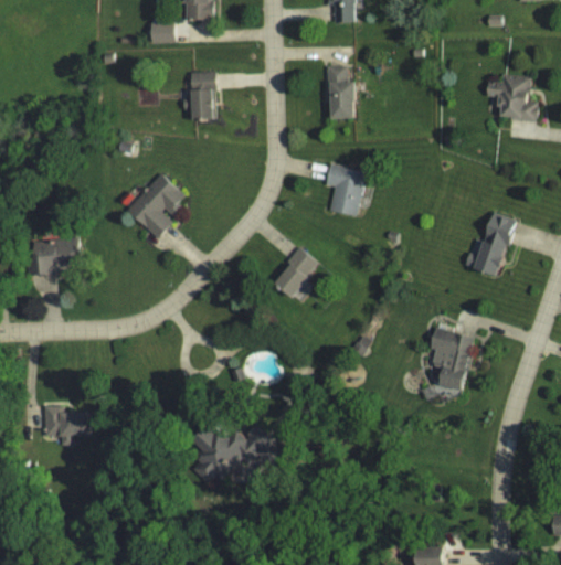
[(188,2),(188,19),(214,19),(213,0),(183,0),(183,2),(188,2)]
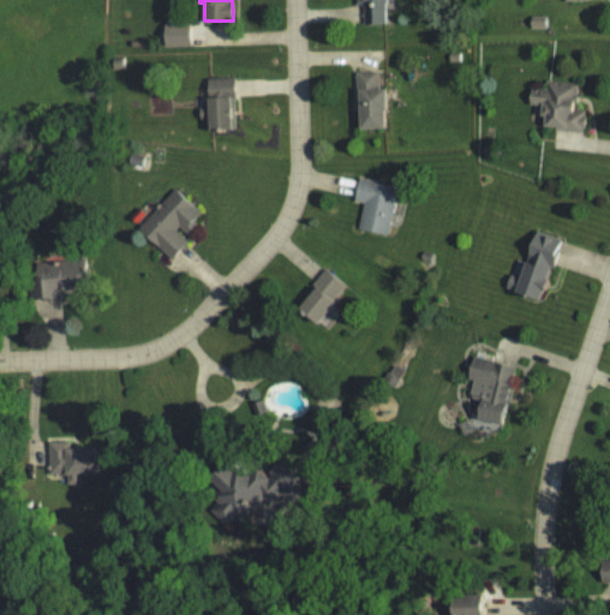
[(357,0),(357,6),(366,6),(366,23),(388,23),(388,0),(357,0)]
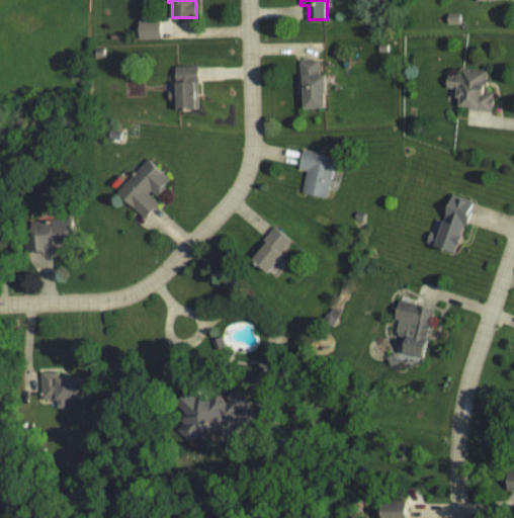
[(164,20),(138,20),(139,39),(165,38),(164,20)]
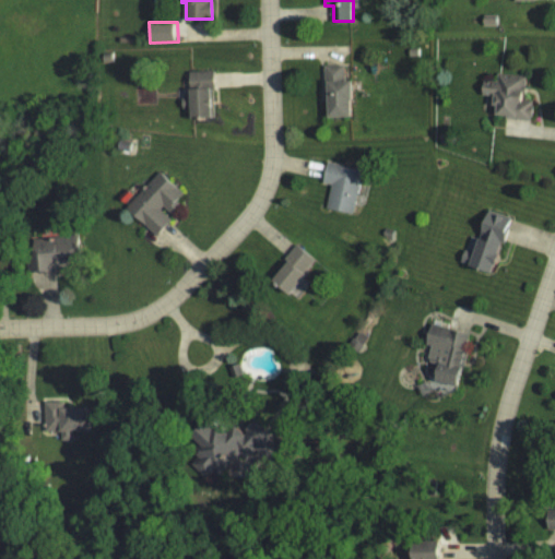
[(327,117),(352,116),(350,79),(346,79),(345,64),(325,64),(327,117)]
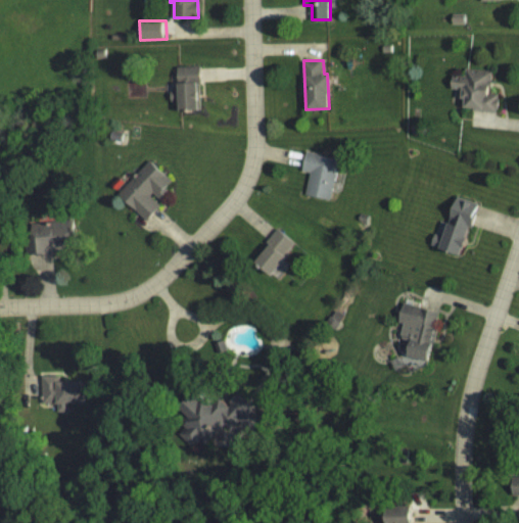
[(202,65),(176,65),(176,109),(199,109),(199,83),(202,83),(202,65)]
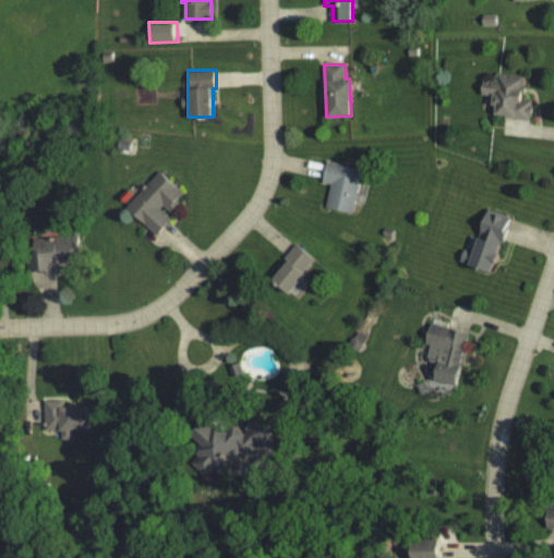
[(527,74),(498,72),(497,83),(482,82),(481,95),(492,96),(491,116),(533,120),(536,100),(525,99),(527,74)]
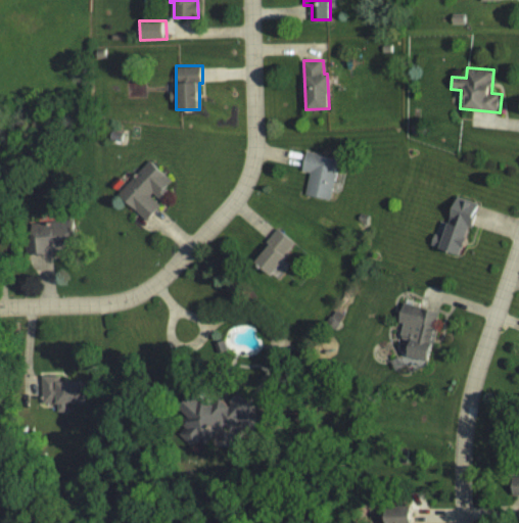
[(332,199),(340,158),(307,151),(302,171),(311,173),(307,195),(332,199)]
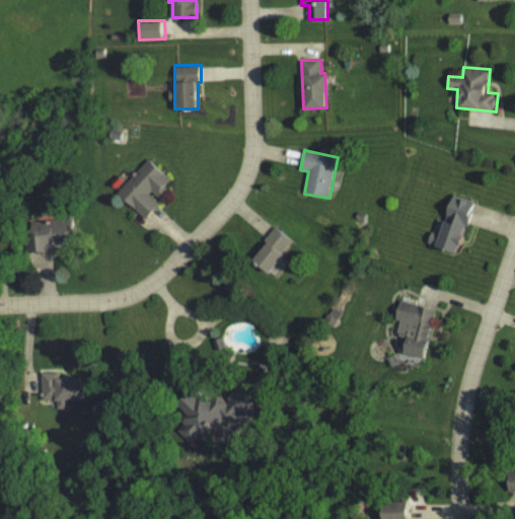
[(142,219),(161,203),(155,197),(171,181),(152,159),(117,190),(142,219)]
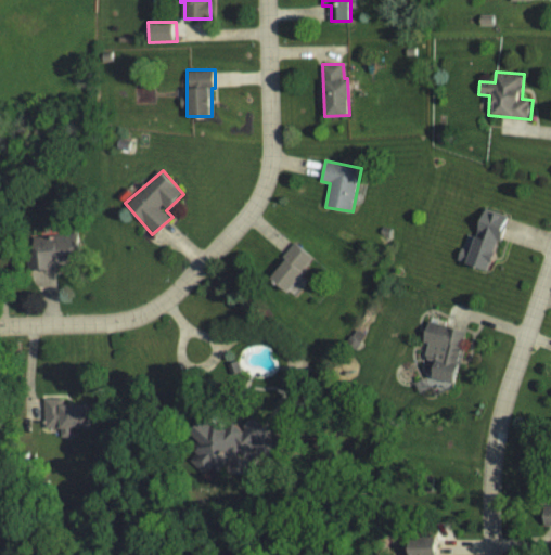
[(487,271),(507,217),(483,208),(468,249),(462,247),(457,260),(487,271)]
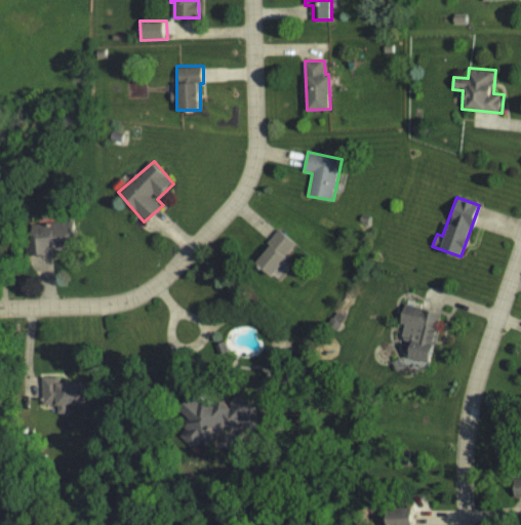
[(30,224),(33,255),(56,253),(55,245),(76,243),(74,220),(30,224)]
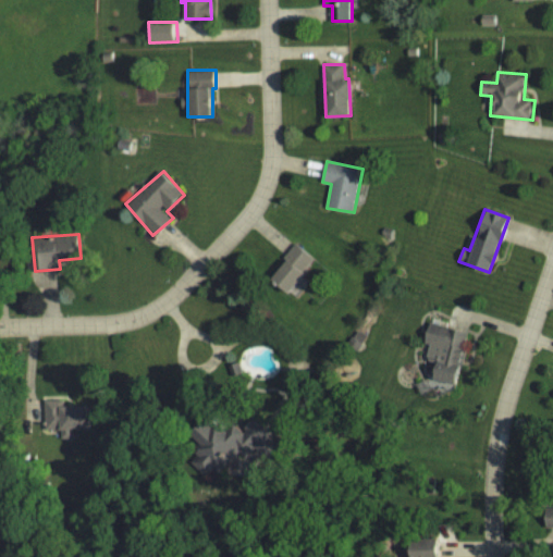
[(307,272),(306,271),(317,259),(299,244),(268,277),(286,295),(307,272)]
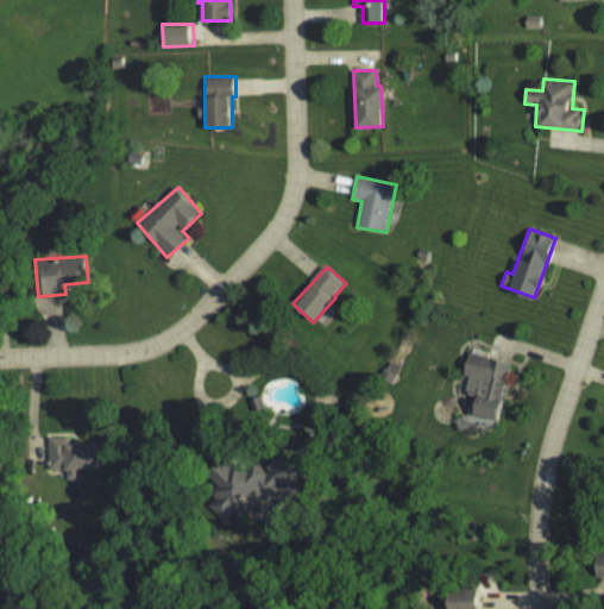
[(492,420),(513,365),(470,351),(463,374),(474,378),(463,409),(492,420)]
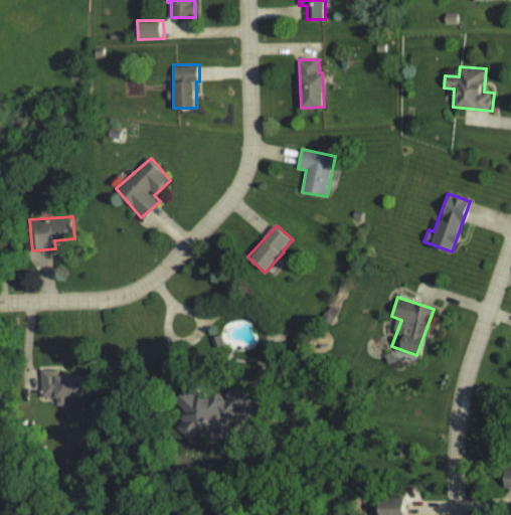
[(340,311),(332,305),(322,319),(331,325),(340,311)]
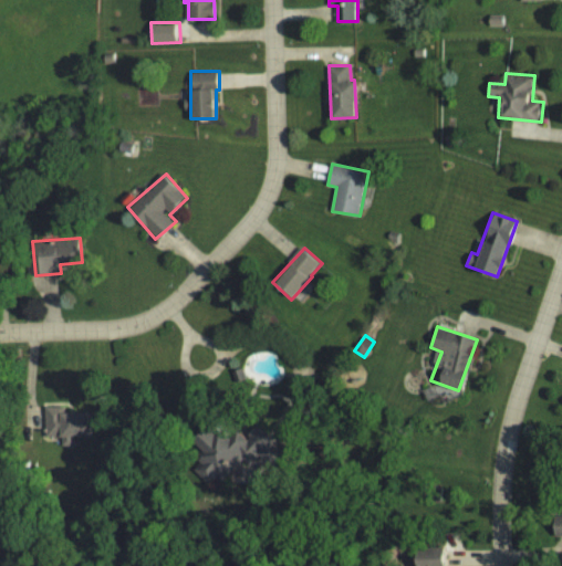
[(91,437),(91,411),(63,412),(63,406),(48,406),(49,437),(65,437),(65,446),(76,446),(76,437),(91,437)]
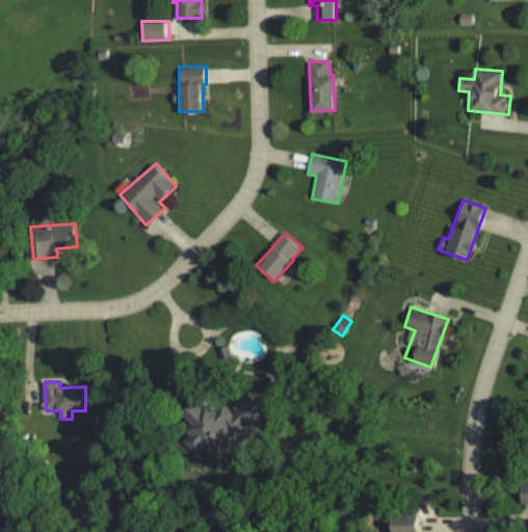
[(195,454),(257,423),(245,399),(226,409),(223,405),(212,410),(211,407),(195,415),(190,405),(179,410),(187,427),(183,429),(195,454)]
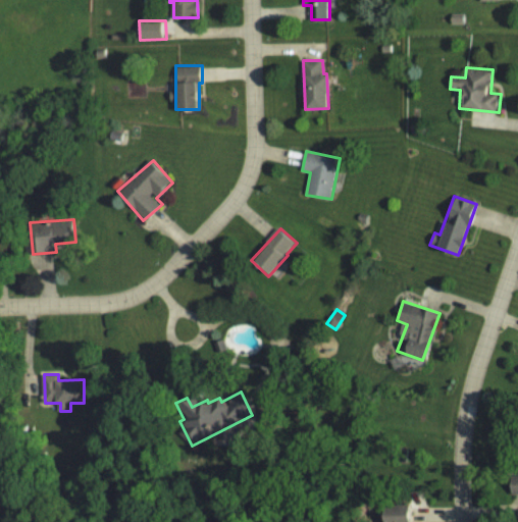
[(379,521),(410,521),(411,506),(379,506),(379,521)]
